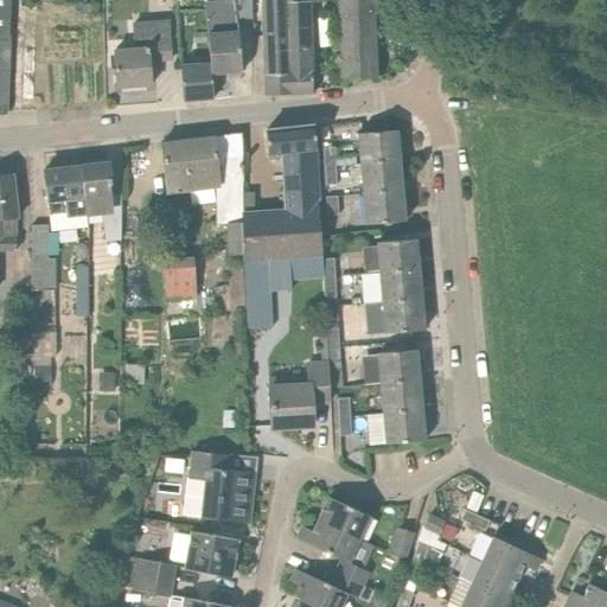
[(0,0),(0,115),(6,115),(11,0),(0,0)]
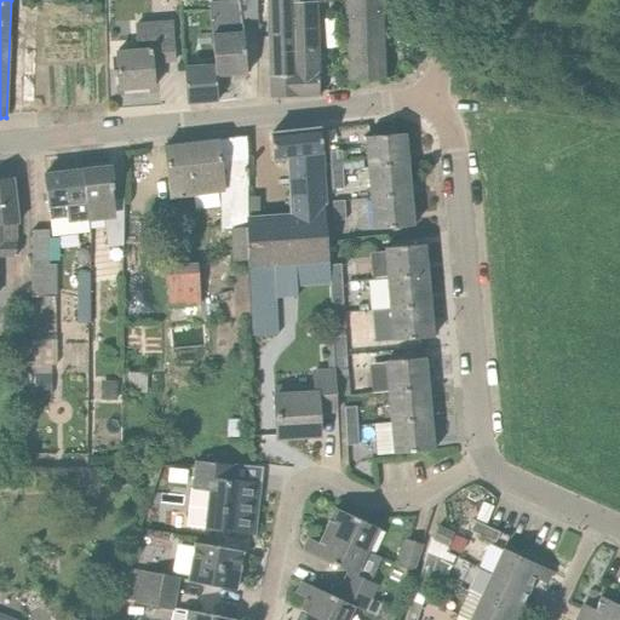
[(247,72),(244,32),(242,32),(240,4),(239,4),(237,0),(233,0),(210,1),(210,5),(208,5),(212,33),(214,64),(216,74),(247,72)]
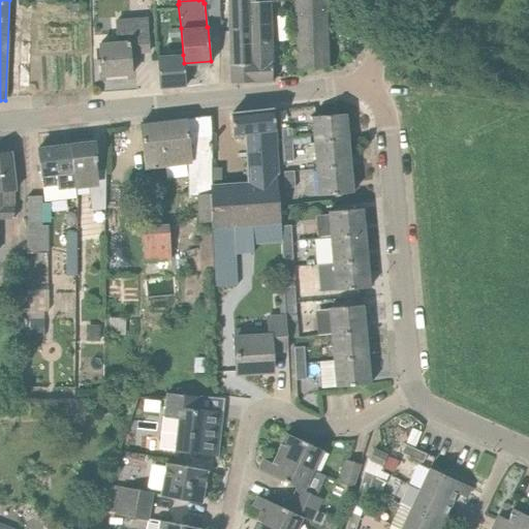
[(229,0),(231,64),(250,63),(251,13),(250,0),(229,0)]
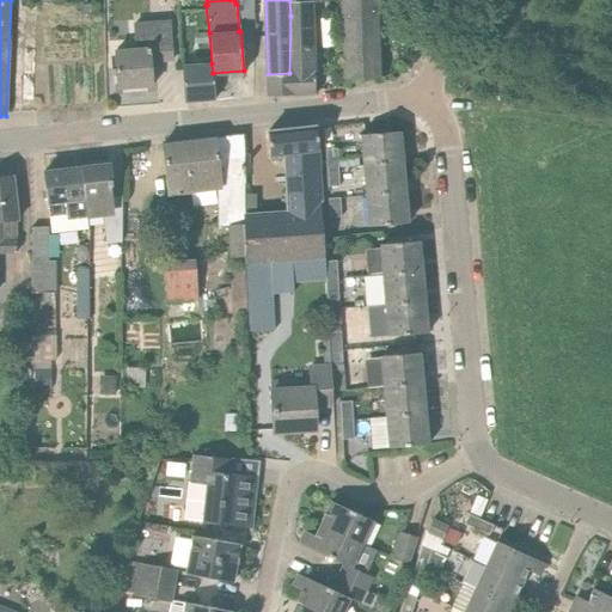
[(289,0),(291,16),(313,16),(312,2),(319,2),(318,0),(289,0)]
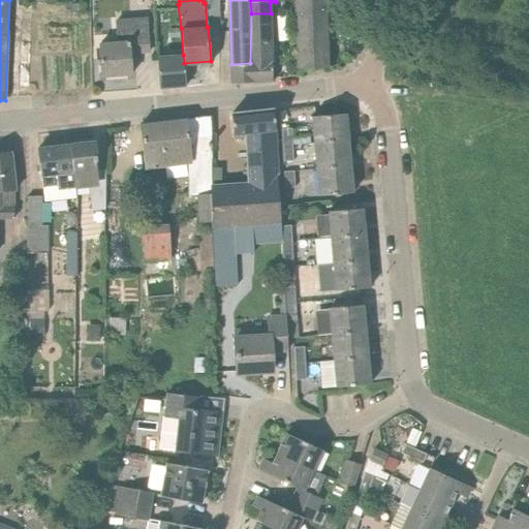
[(296,0),(297,22),(324,21),(323,0),(296,0)]
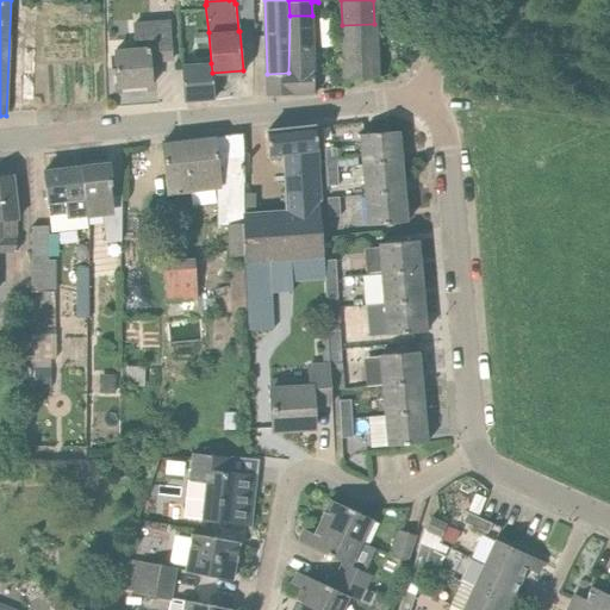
[(312,16),(290,16),(288,73),(267,74),(267,97),(313,94),(313,70),(315,70),(312,16)]
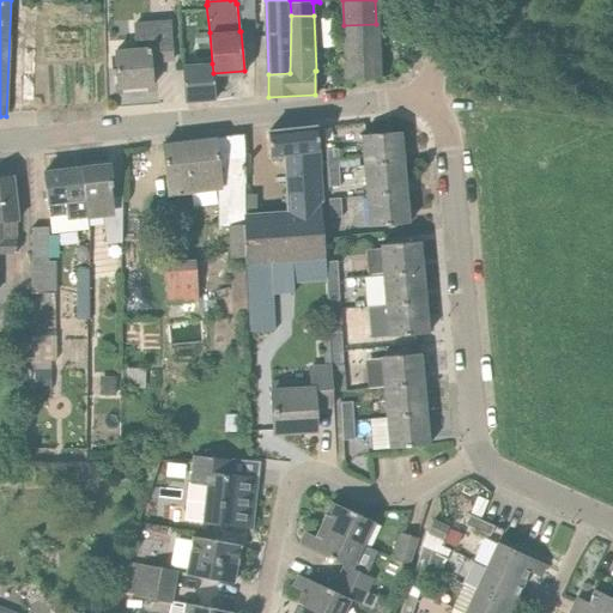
[(115,49),(119,90),(152,87),(151,64),(173,61),(170,19),(133,23),(135,48),(115,49)]
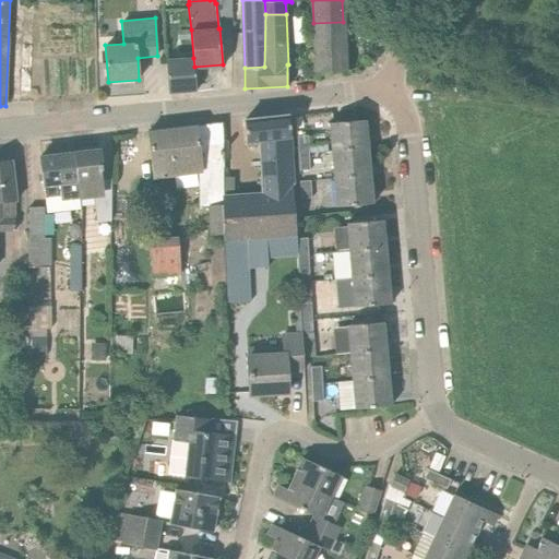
[(316,72),(332,72),(345,71),(343,22),(313,23),(316,72)]
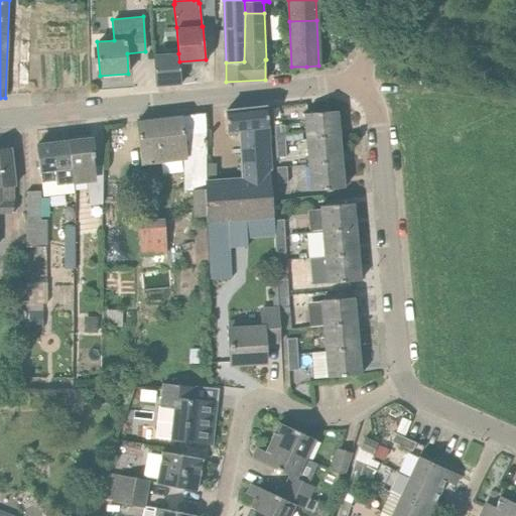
[(174,27),(164,28),(165,37),(175,37),(174,27)]
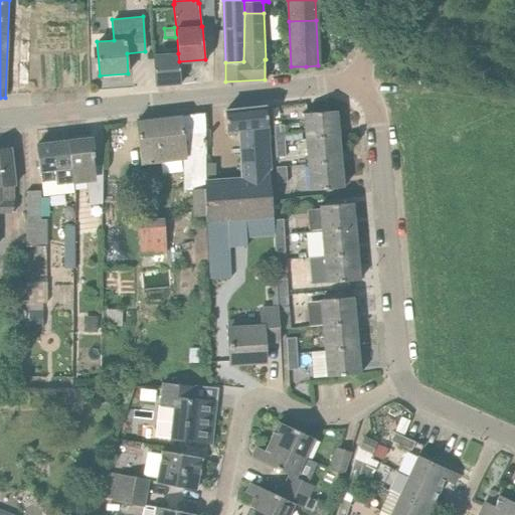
[(178,53),(153,54),(155,87),(180,84),(179,61),(178,53)]
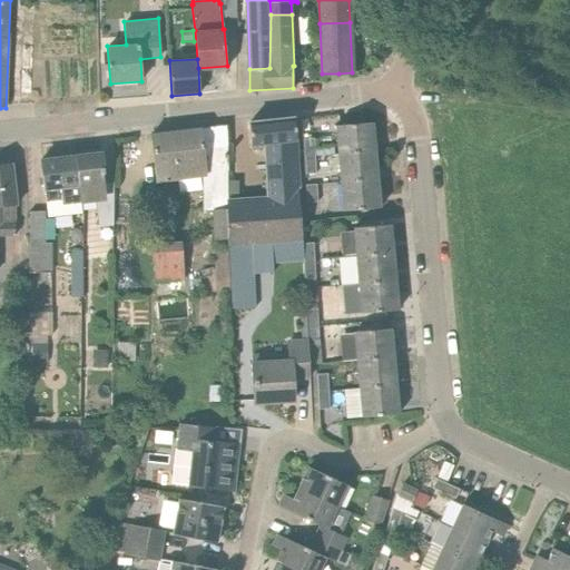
[(227,182),(228,246),(252,245),(269,244),(302,242),(298,190),(301,187),(297,140),(294,118),(248,124),(252,146),(263,145),(265,196),(237,198),(237,182),(227,182)]
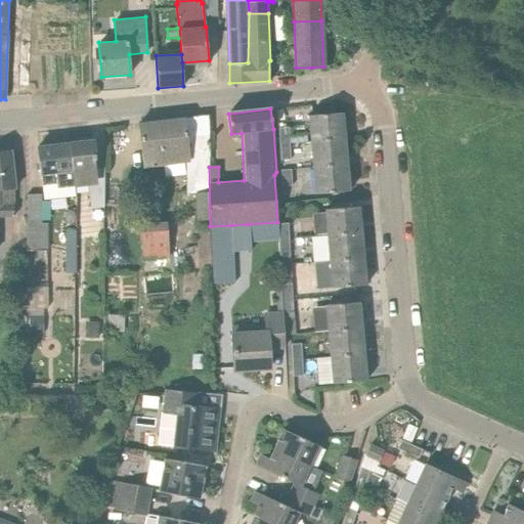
[(311,142),(345,139),(343,113),(308,116),(311,142)]
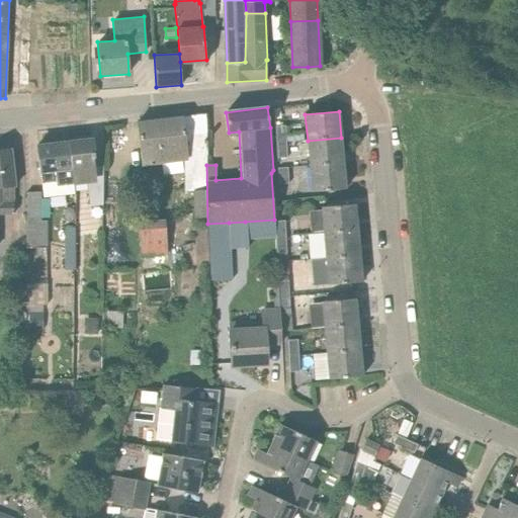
[(207,224),(206,165),(207,153),(205,114),(138,122),(143,166),(183,161),(184,192),(192,191),(196,269),(208,268),(207,224)]
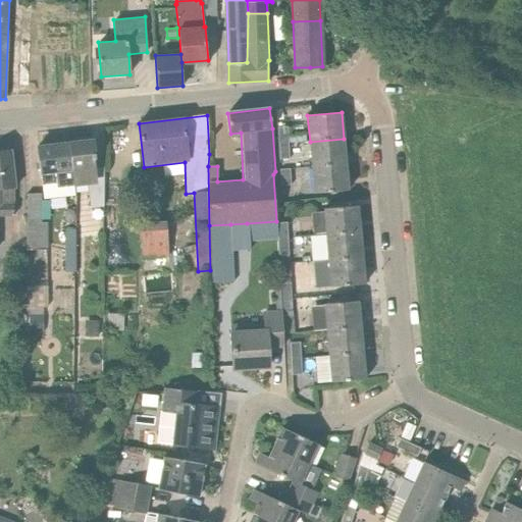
[(277,127),(278,143),(289,143),(288,126),(277,127)]
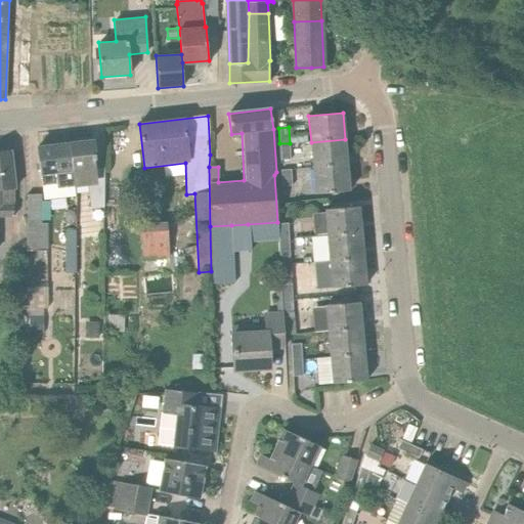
[(347,165),(345,139),(311,142),(313,167),(347,165)]
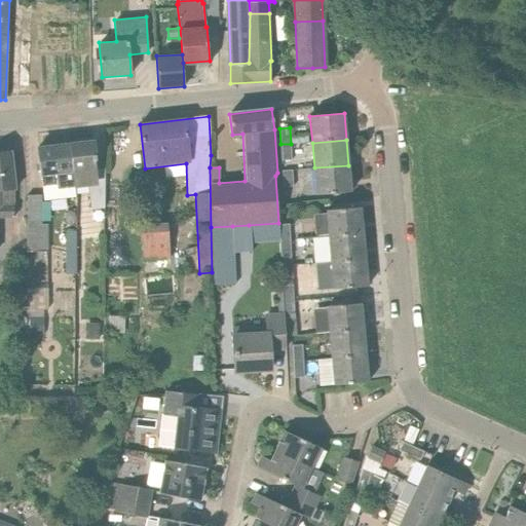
[(94,141),(71,144),(75,187),(75,188),(87,187),(90,210),(105,208),(105,167),(96,168),(95,161),(94,141)]
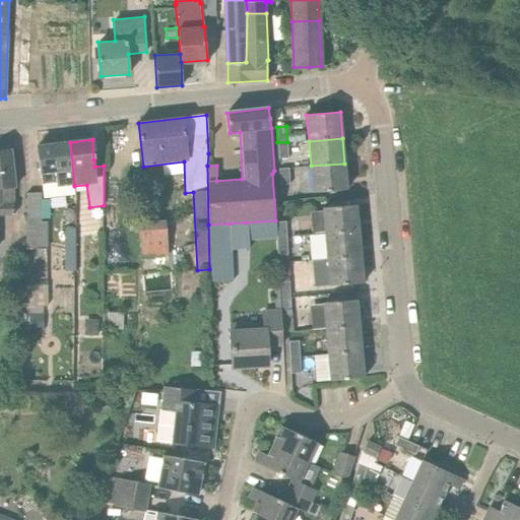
[(57,187),(74,185),(70,142),(37,146),(40,175),(41,175),(42,185),(56,183),(57,187)]
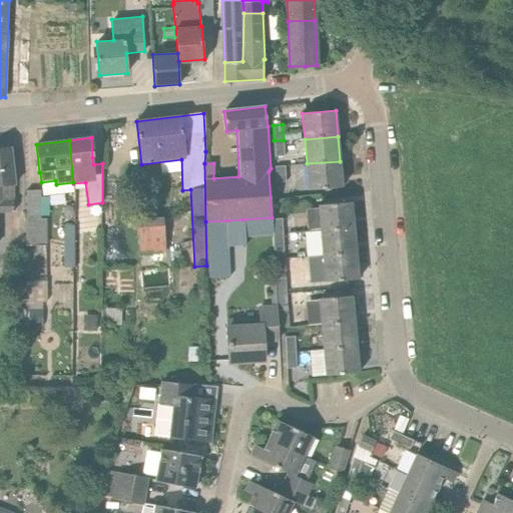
[(284,140),(274,140),(275,156),(285,155),(284,140)]
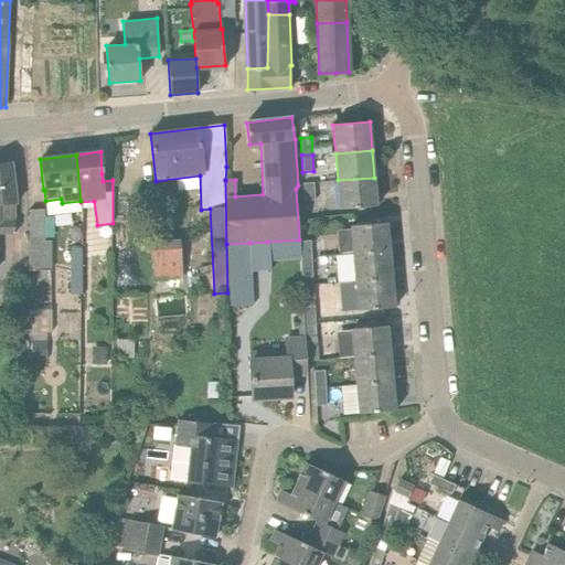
[(17,203),(12,162),(0,163),(0,234),(12,234),(13,233),(16,233),(16,222),(17,221),(17,203)]
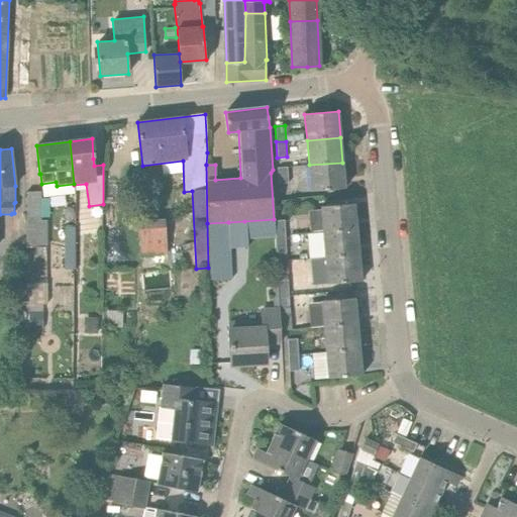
[(311,192),(321,191),(345,188),(342,163),(309,165),(311,192)]
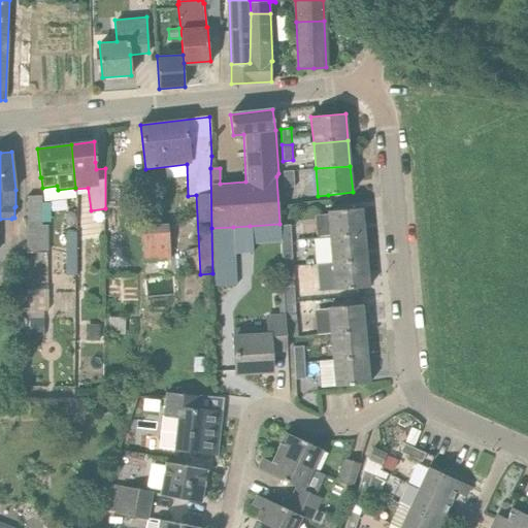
[(284,188),(294,188),(294,171),(284,171),(284,188)]
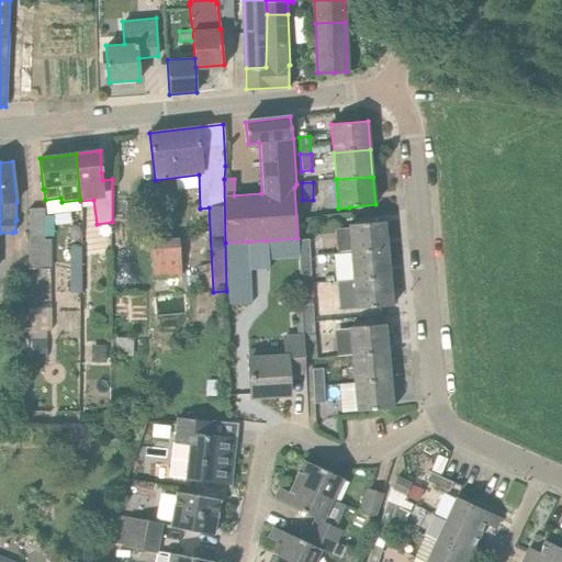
[(29,209),(29,269),(51,269),(51,240),(44,240),(44,209),(29,209)]
